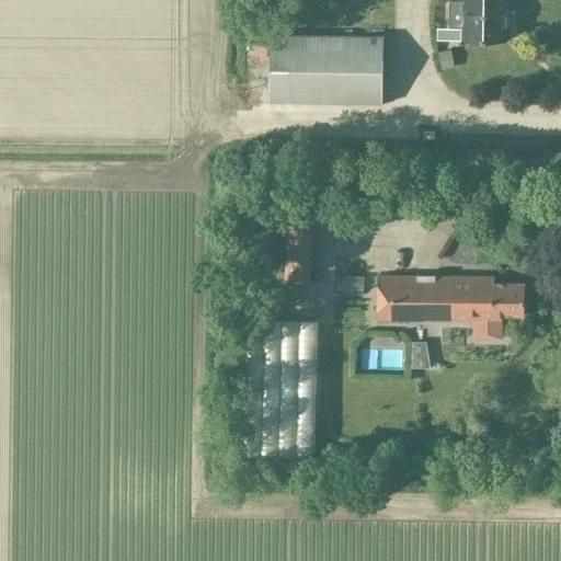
[(462,30),(462,42),(506,43),(505,0),(461,0),(462,3),(449,3),(449,30),(462,30)]
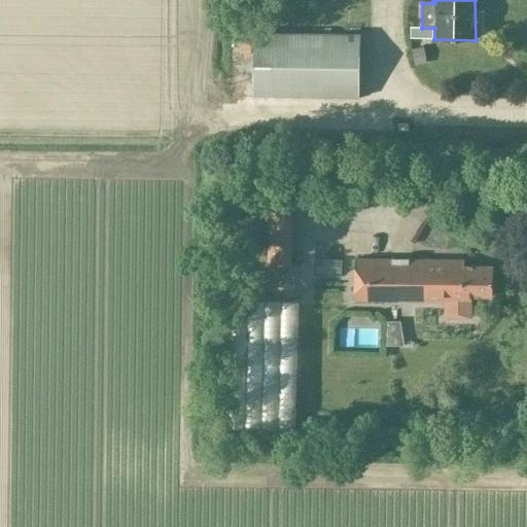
[(358,99),(359,34),(253,33),(251,98),(358,99)]
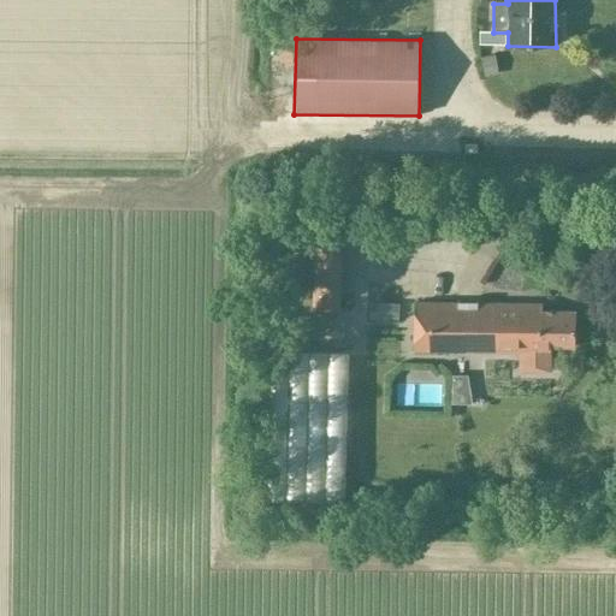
[(339,312),(341,236),(313,236),(312,312),(339,312)]
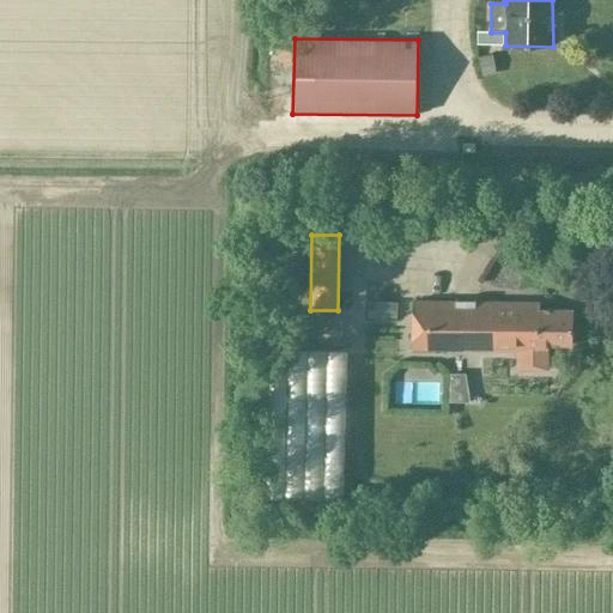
[(548,345),(572,345),(574,311),(540,310),(540,304),(413,302),(412,351),(519,352),(519,370),(548,370),(548,345)]
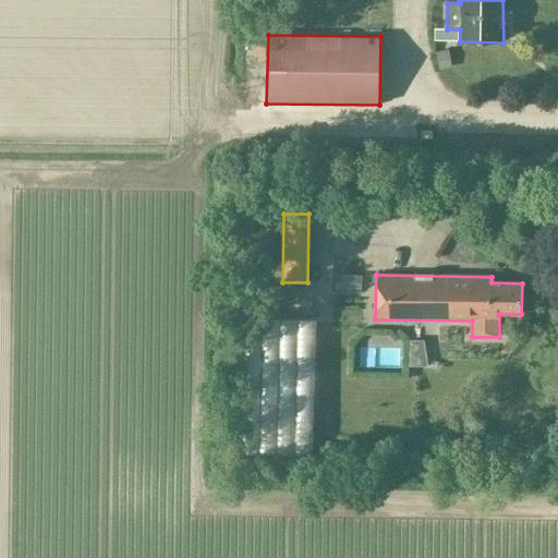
[(311,461),(314,328),(264,326),(263,377),(254,376),(254,389),(263,390),(261,460),(311,461)]
